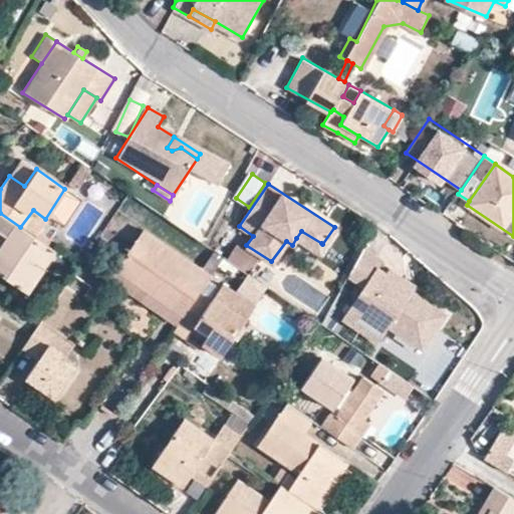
[(55,250),(20,227),(0,213),(0,272),(27,291),(55,250)]
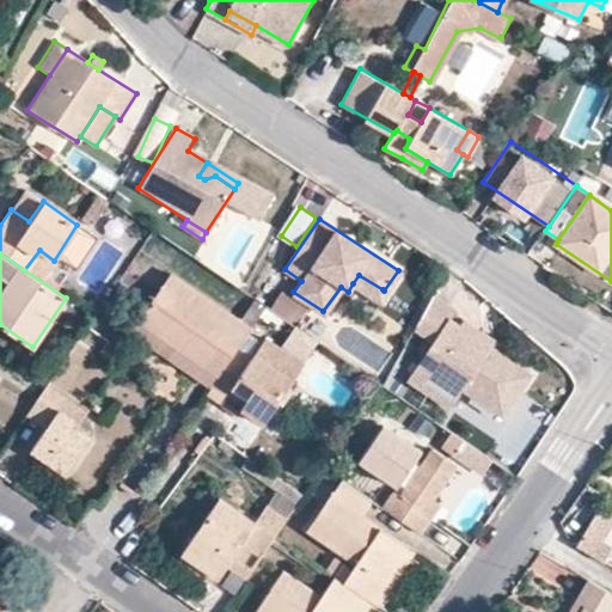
[(219,369),(220,371),(245,334),(249,328),(170,273),(136,319),(175,346),(178,342),(219,369)]
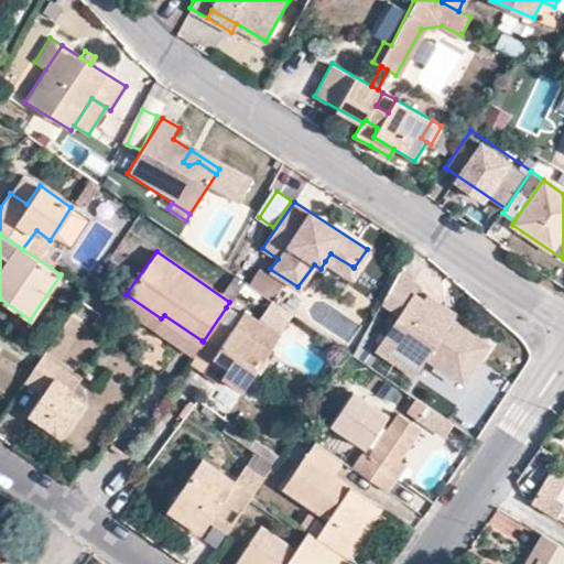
[(325,261),(347,274),(348,275),(354,268),(353,267),(331,253),(325,261)]
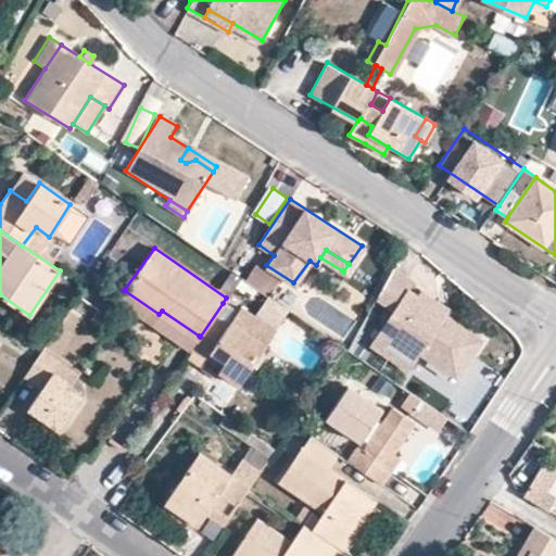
[(255,264),(244,280),(269,298),(280,281),(255,264)]
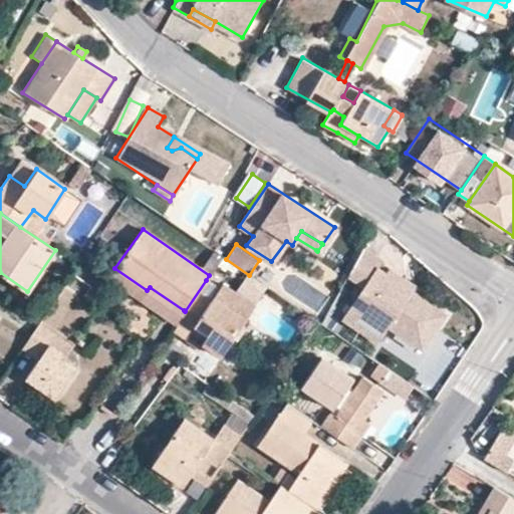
[(407,348),(410,350),(431,312),(427,309),(414,301),(407,303),(402,299),(407,290),(390,280),(393,272),(378,263),(382,257),(363,248),(345,278),(364,288),(350,316),(392,339),(407,348)]
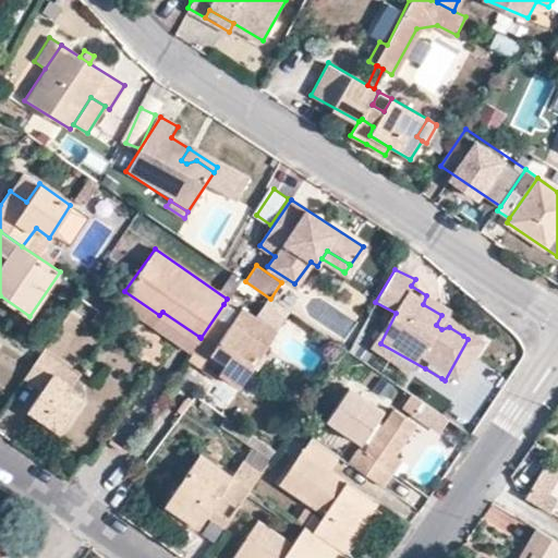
[(201,338),(193,349),(206,358),(199,366),(216,377),(220,372),(240,385),(251,367),(255,368),(264,355),(262,353),(276,331),(241,307),(238,313),(223,304),(201,338)]
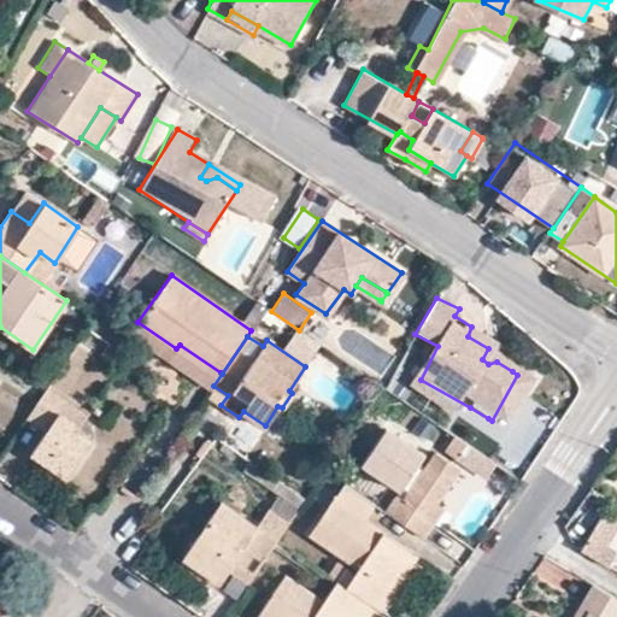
[(211,389),(213,386),(222,374),(221,372),(180,345),(176,348),(169,362),(211,389)]
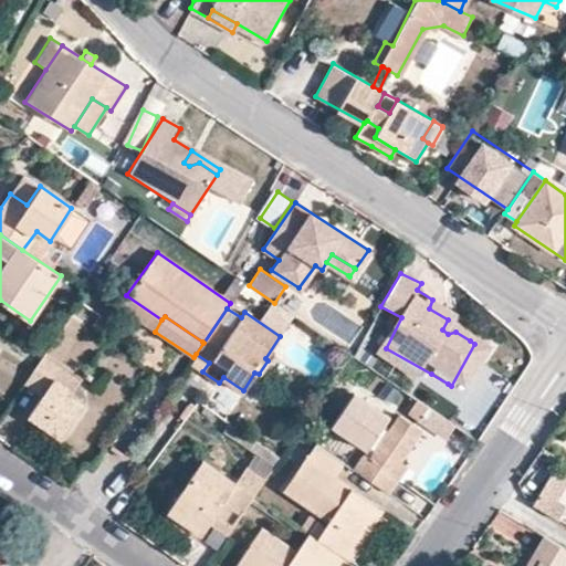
[(449,320),(448,320),(442,329),(448,334),(456,332),(470,341),(474,344),(478,336),(474,335),(449,320)]
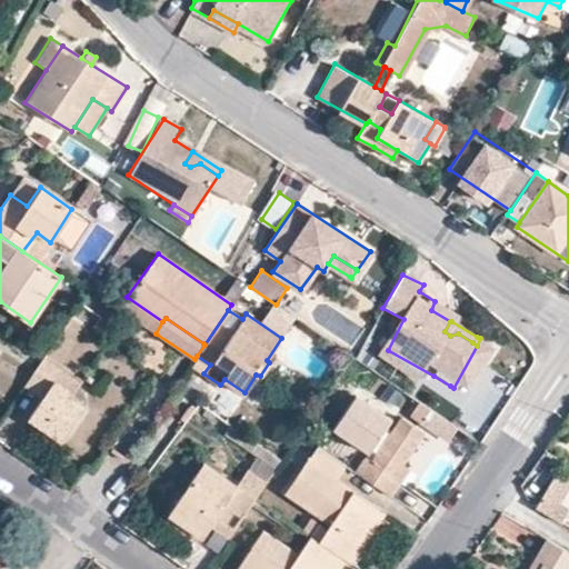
[(43,358),(42,357),(41,357),(23,383),(42,397),(27,417),(60,441),(82,407),(68,398),(79,381),(56,366),(43,358)]
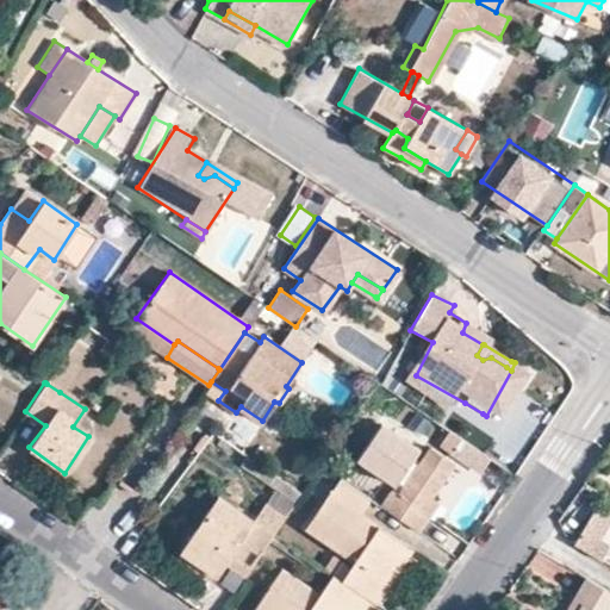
[(480,424),(486,416),(483,414),(465,403),(464,404),(460,412),(480,424)]
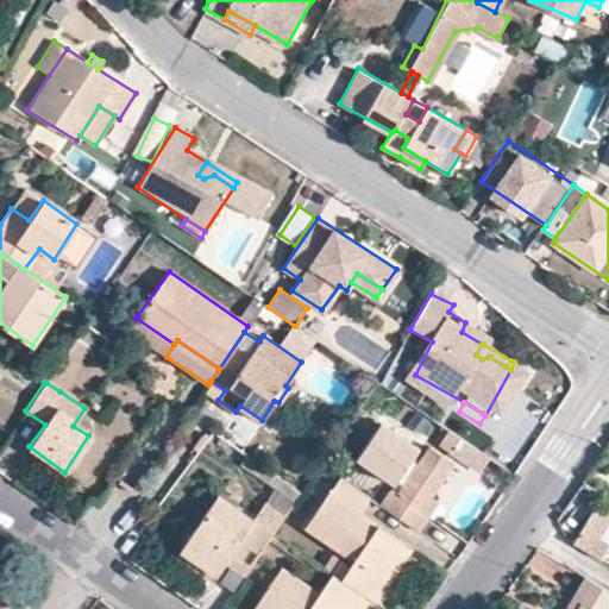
[(422,504),(429,495),(452,463),(427,446),(414,464),(409,462),(418,447),(381,422),(356,458),(393,483),(397,479),(401,482),(393,493),(372,478),(364,493),(370,496),(416,529),(431,510),(422,504)]
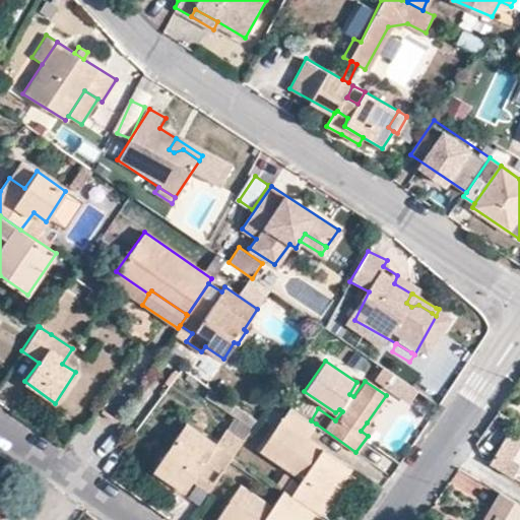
[(374,380),(384,387),(392,374),(383,367),(374,380)]
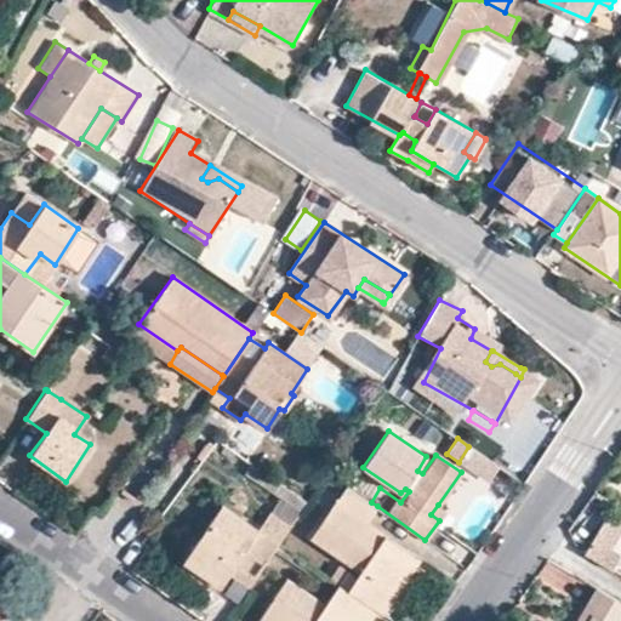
[(500,467),(468,446),(459,462),(489,483),(500,467)]
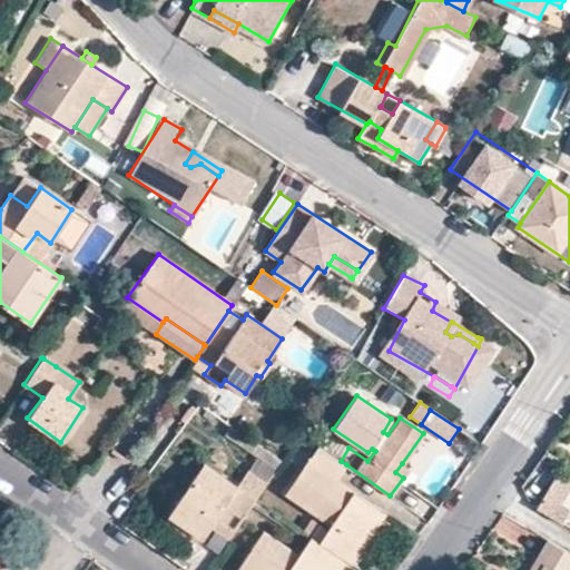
[(344,559),(380,509),(337,480),(346,464),(341,461),(318,445),(284,492),(325,519),(322,526),(311,519),(303,531),(311,536),(344,559)]
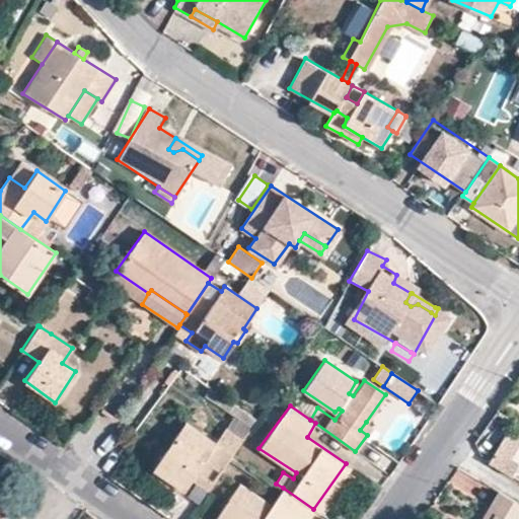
[(213,483),(233,454),(184,422),(153,467),(184,489),(192,478),(197,471),(213,483)]
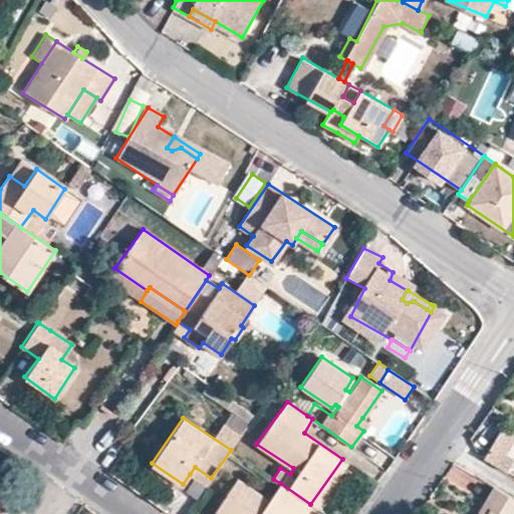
[(368,423),(362,418),(356,426),(363,431),(368,423)]
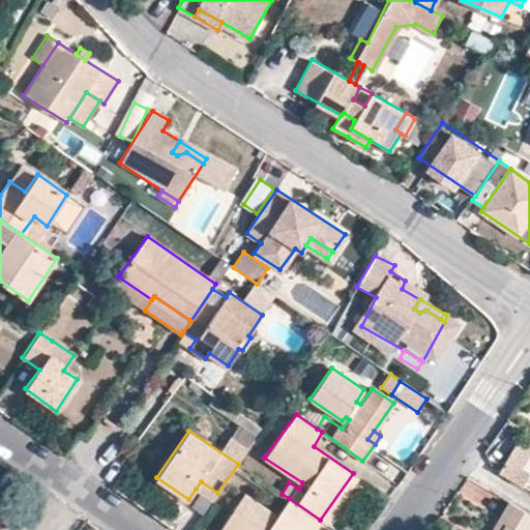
[(529,452),(529,442),(520,437),(499,470),(521,483),(529,471),(522,466),(529,452)]
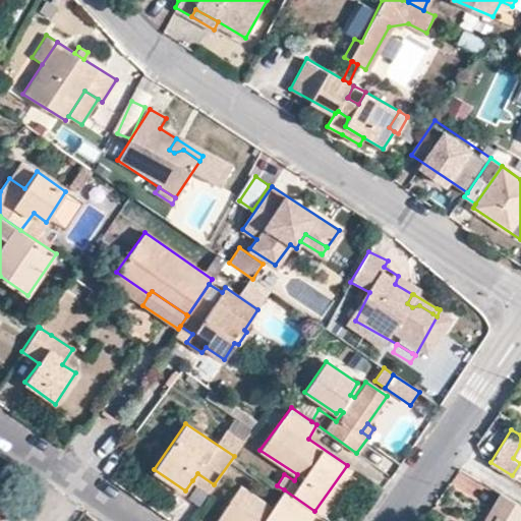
[(348,466),(347,465),(314,511),(321,515),(352,470),(348,466)]
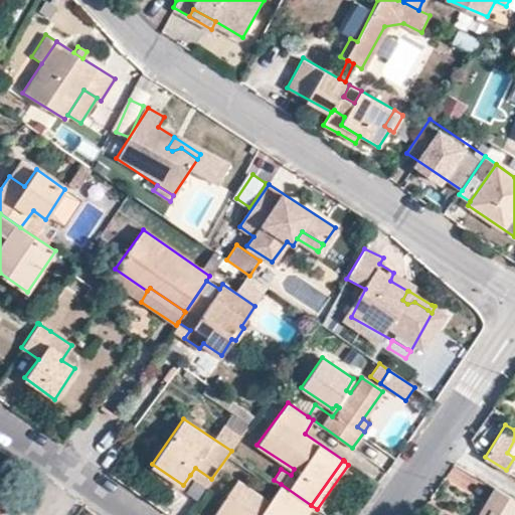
[(174,499),(183,485),(152,464),(143,478),(174,499)]
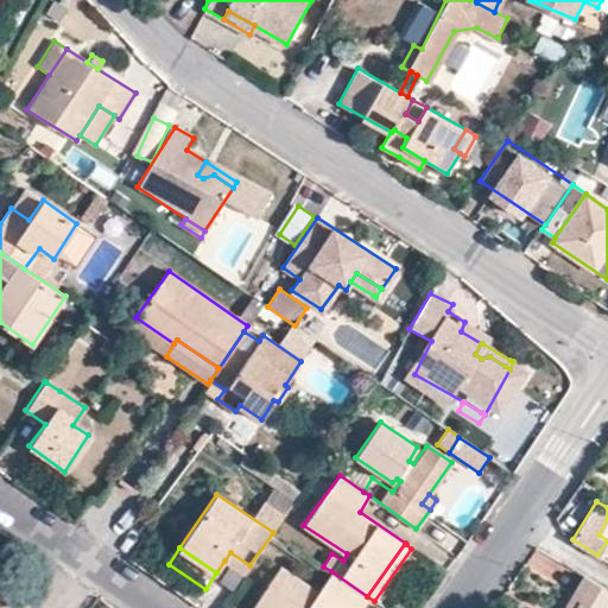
[(244,574),(249,565),(230,552),(225,561),(244,574)]
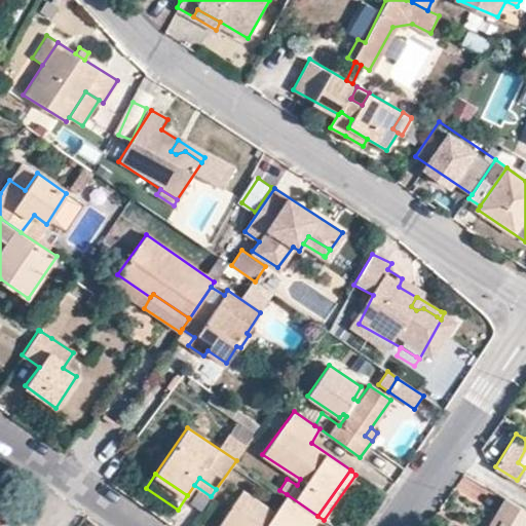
[(301,525),(302,525),(310,525),(317,516),(287,494),(273,512),(241,490),(217,525),(301,525)]
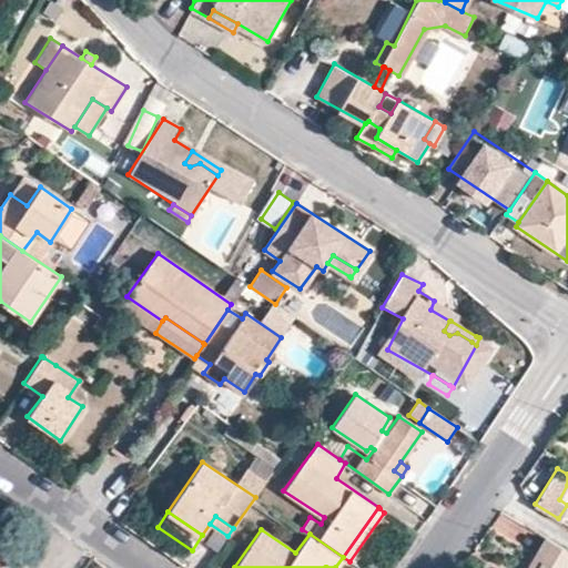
[(567,567),(567,550),(546,537),(534,557),(535,557),(543,561),(538,567),(567,567)]
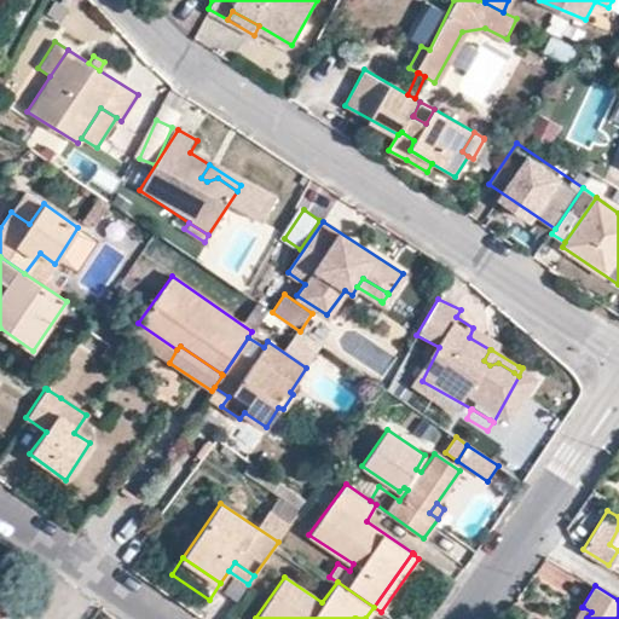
[(582,607),(574,618),(586,618),(591,612),(583,607),(582,607)]
